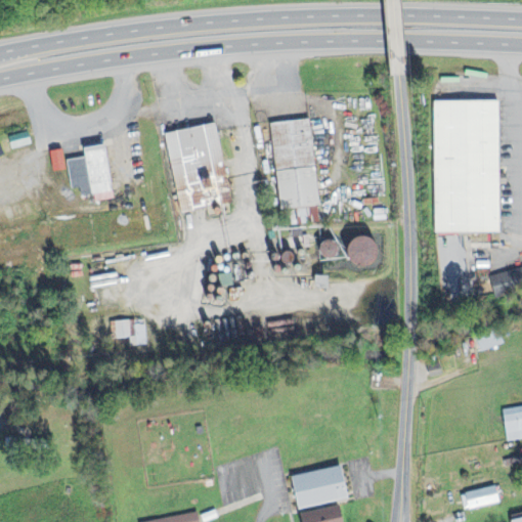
[(433,104),(496,104),(496,230),(435,232),(433,104)]
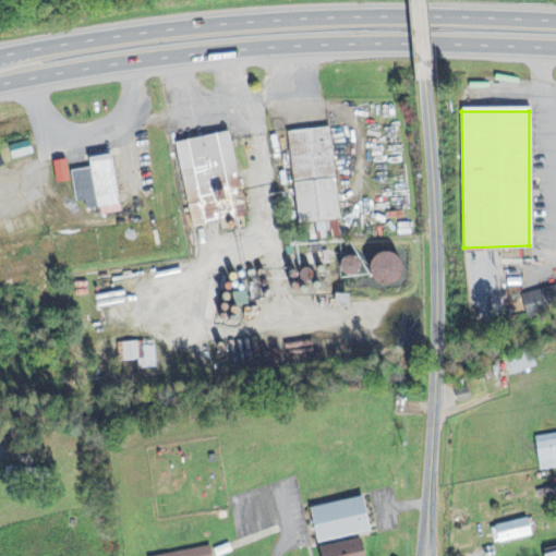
[(343,236),(334,127),(290,130),(298,227),(309,227),(310,239),(343,236)]
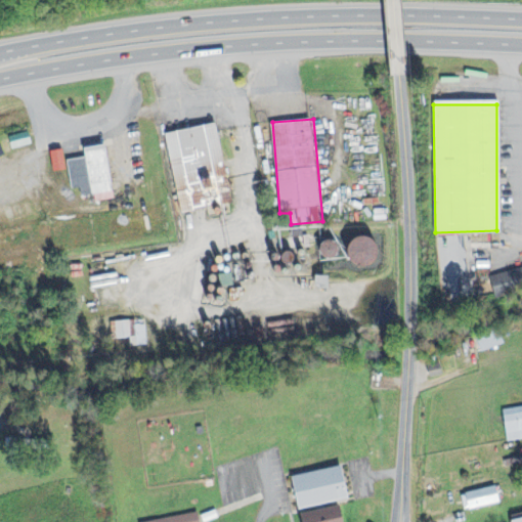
[(165,132),(178,212),(235,203),(231,178),(229,178),(221,124),(165,132)]
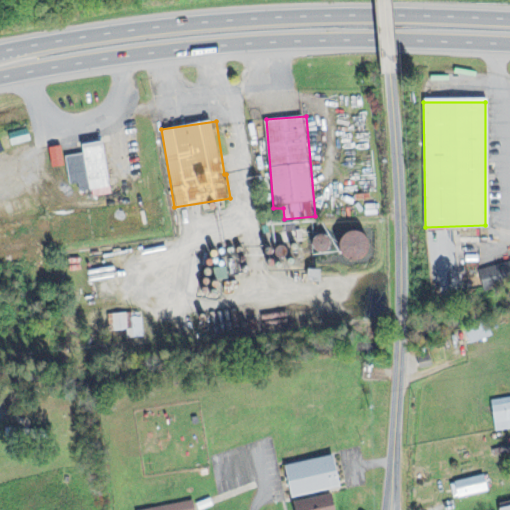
[(14,144),(33,140),(30,128),(11,132),(14,144)]
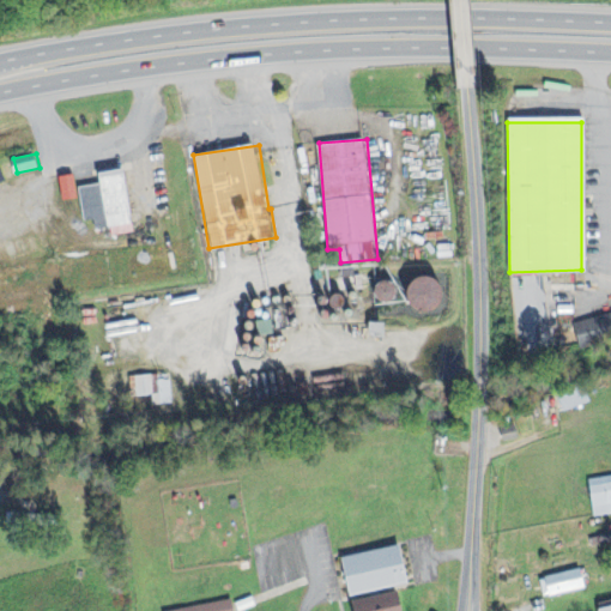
[(128,169),(101,173),(102,183),(78,187),(77,174),(64,175),(66,199),(83,197),(86,221),(97,219),(98,229),(114,227),(115,234),(126,233),(126,230),(137,228),(128,169)]
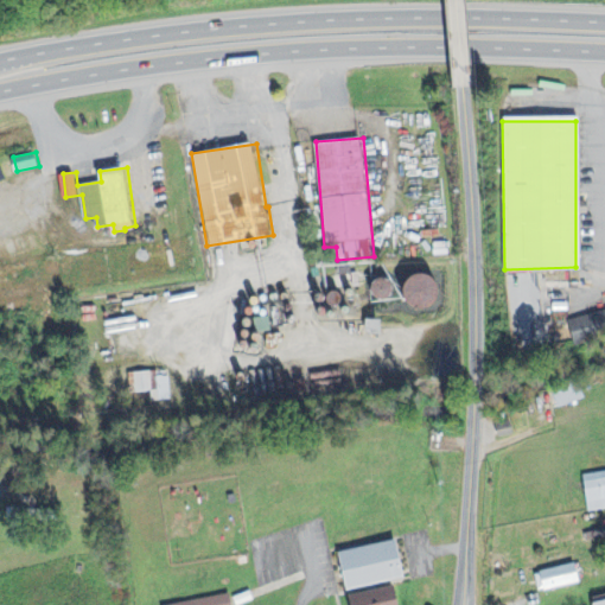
[(370,333),(386,333),(387,318),(370,318),(370,333)]
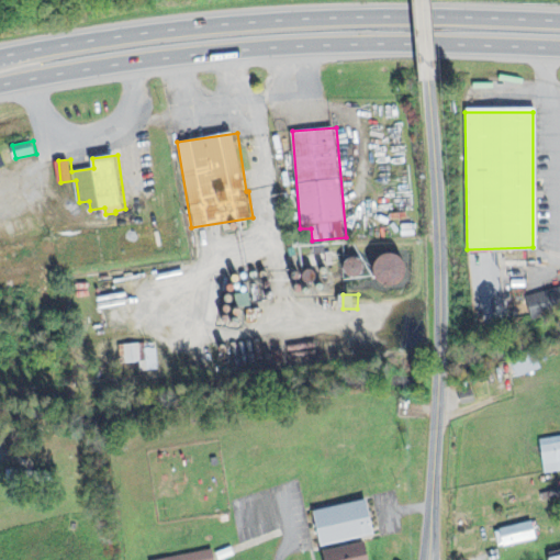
[(141,370),(158,369),(158,343),(119,344),(120,362),(141,362),(141,370)]
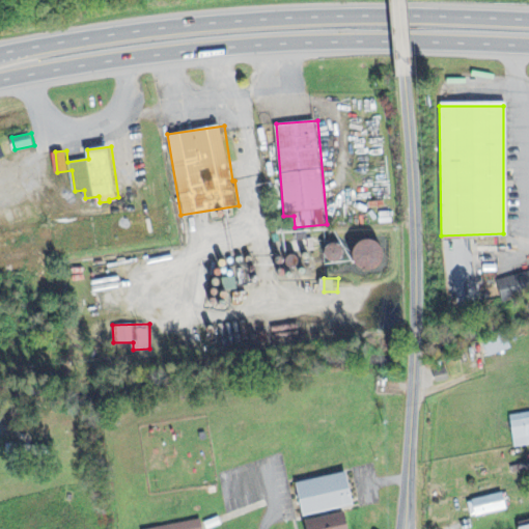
[(482,341),(489,357),(513,346),(506,331),(482,341)]
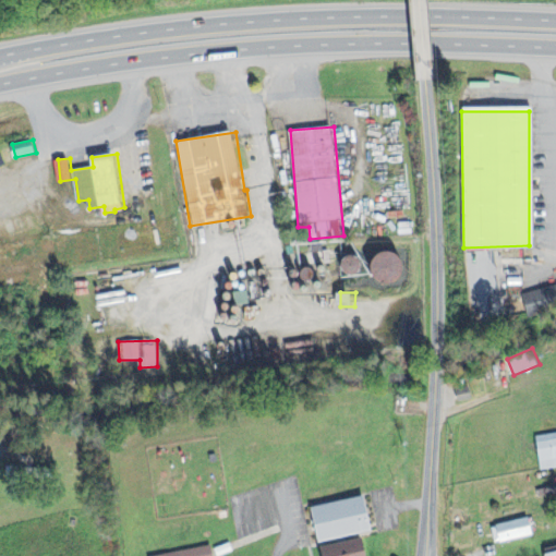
[(555,431),(530,436),(536,471),(555,467),(555,431)]
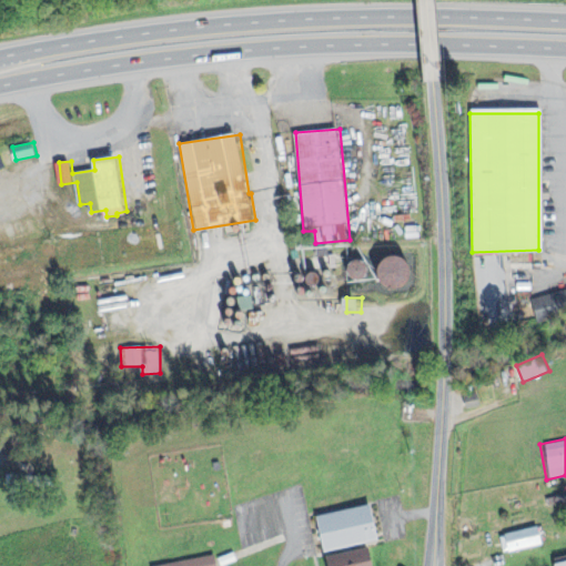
[(382,541),(375,504),(321,515),(327,551),(382,541)]
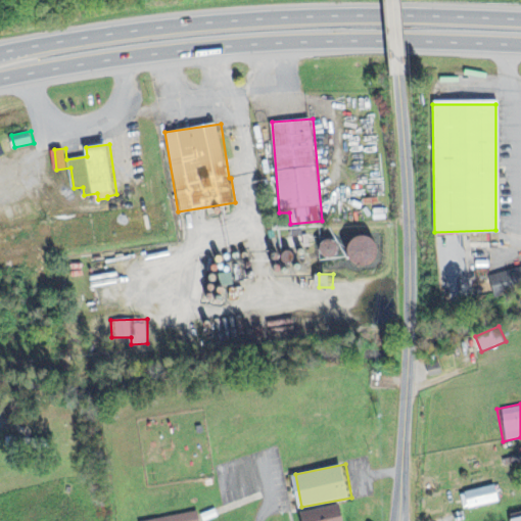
[(457,490),(460,508),(495,503),(492,485),(457,490)]
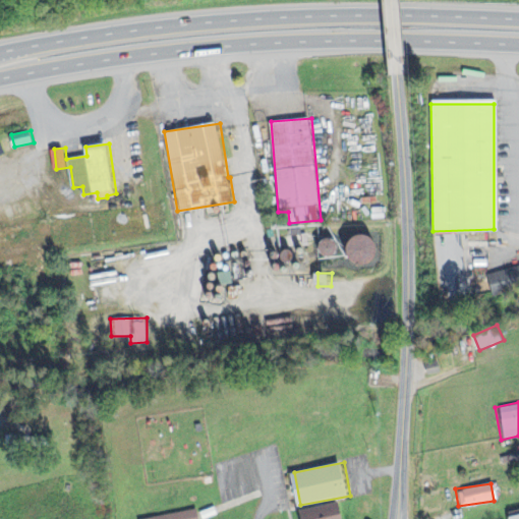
[(300,510),(302,518),(348,518),(345,502),(300,510)]
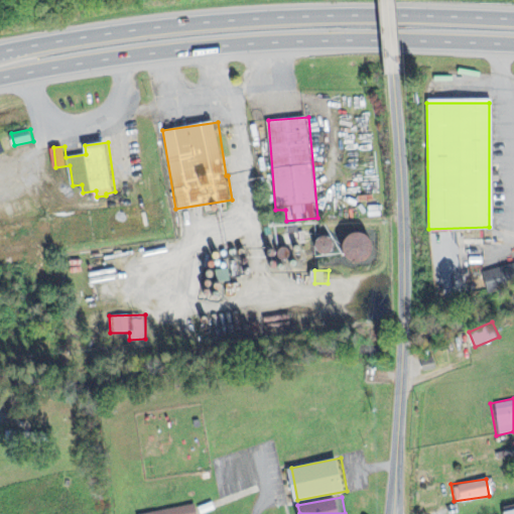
[(139,513),(198,513),(197,505),(139,512),(139,513)]
